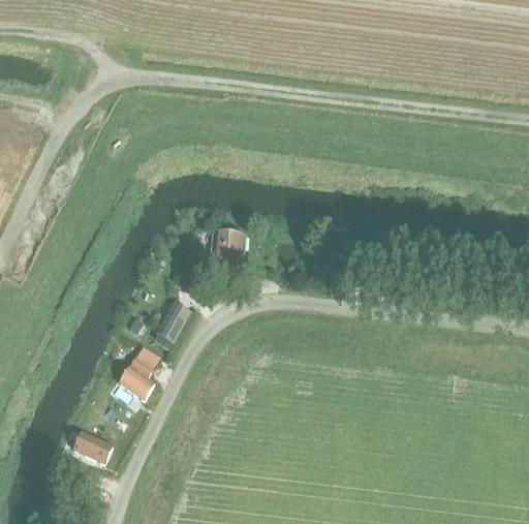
[(201,259),(200,275),(241,278),(244,237),(213,235),(211,260),(201,259)]
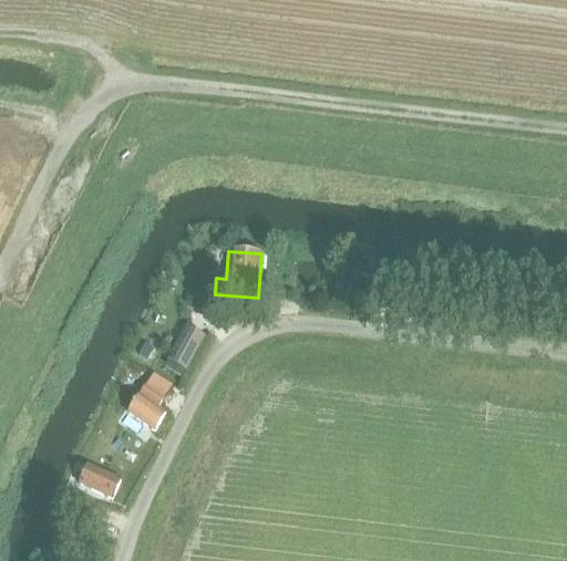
[(186,324),(167,359),(186,369),(205,334),(186,324)]
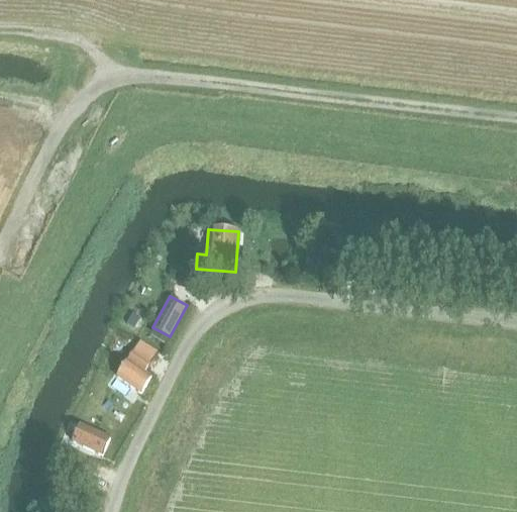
[(127,321),(133,325),(140,315),(133,311),(127,321)]
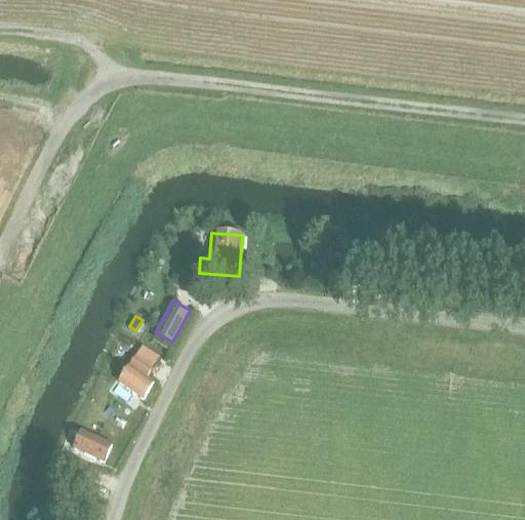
[(147,377),(153,368),(136,357),(120,382),(145,397),(154,383),(147,377)]
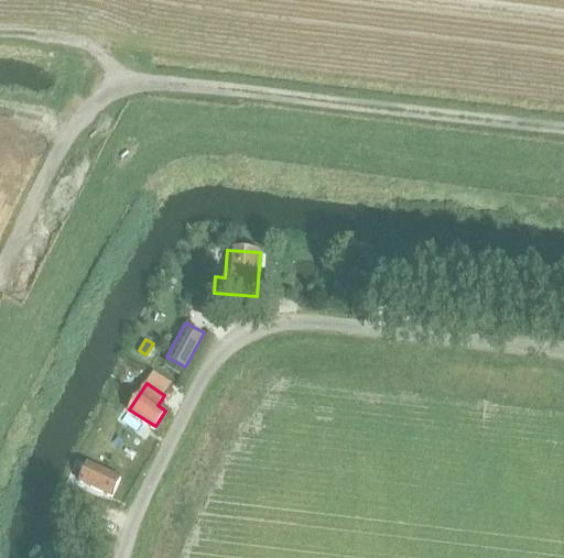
[(110,493),(119,474),(87,459),(78,479),(108,493),(110,493)]
